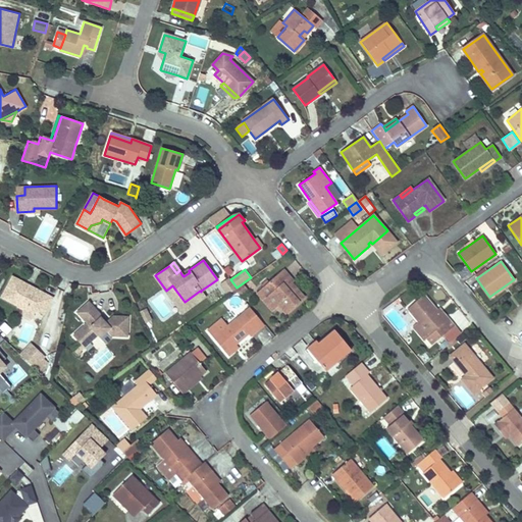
[(283,269),(260,290),(275,306),(277,304),(285,313),(304,297),(292,282),(289,278),(291,276),(283,269)]
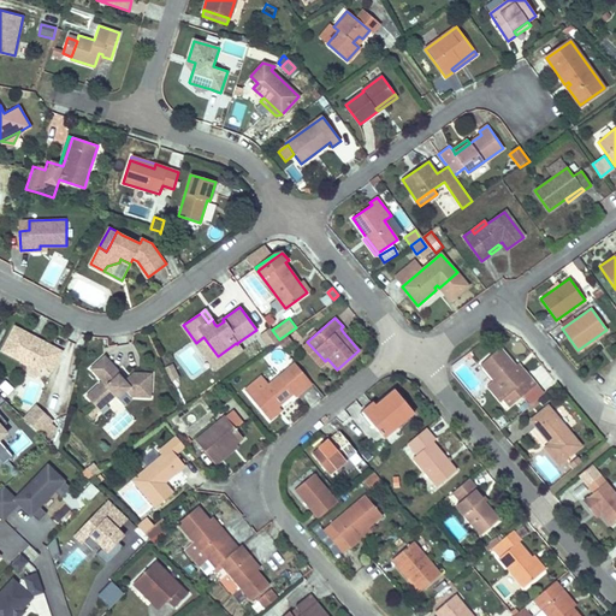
[(52,369),(63,350),(40,338),(35,339),(31,338),(33,335),(15,325),(3,350),(30,363),(31,360),(42,365),(52,369)]
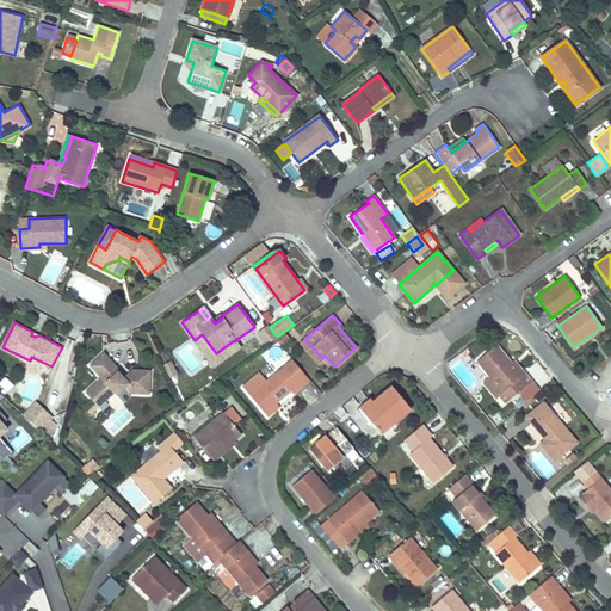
[(270,327),(267,325),(258,332),(267,344),(270,343),(276,338),(277,337),(270,327)]
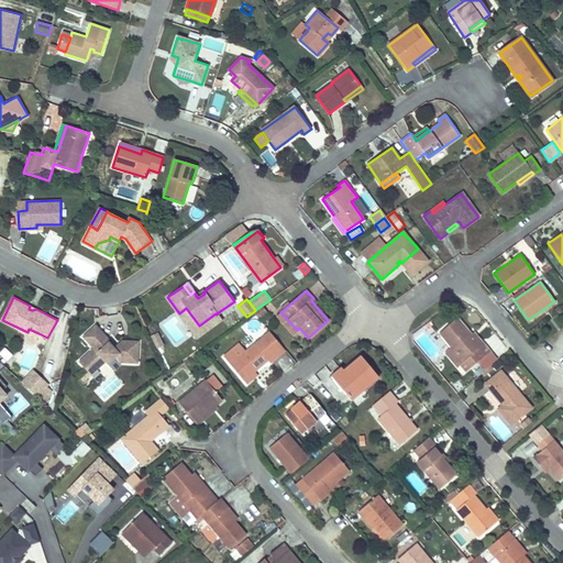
[(256,313),(260,318),(268,312),(263,305),(255,310),(254,311),(256,313)]
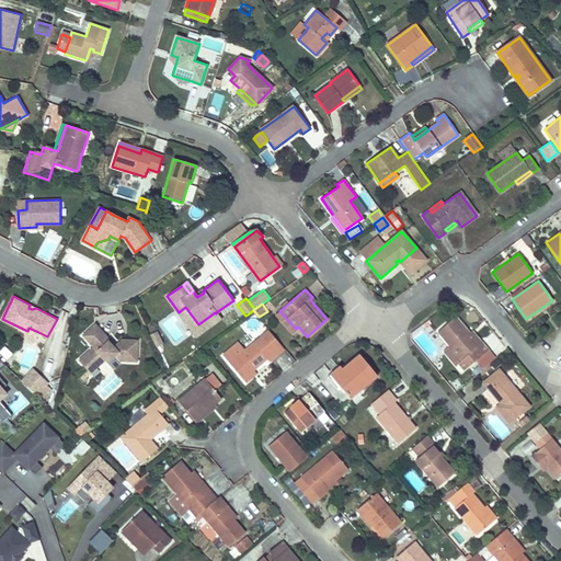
[(198,324),(185,307),(179,312),(196,336),(220,319),(216,312),(216,313),(215,312),(198,324)]
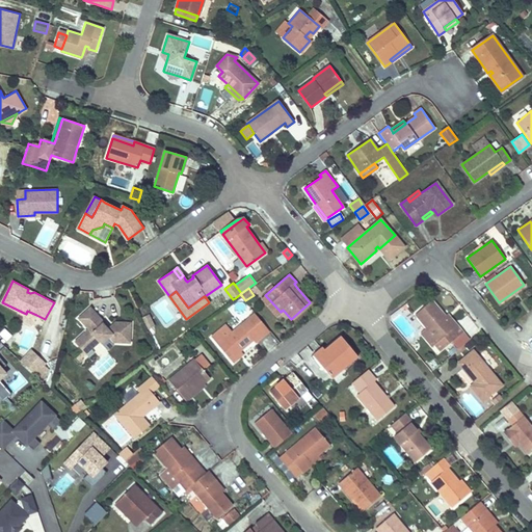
[(281,312),(265,295),(261,298),(276,315),(281,312)]
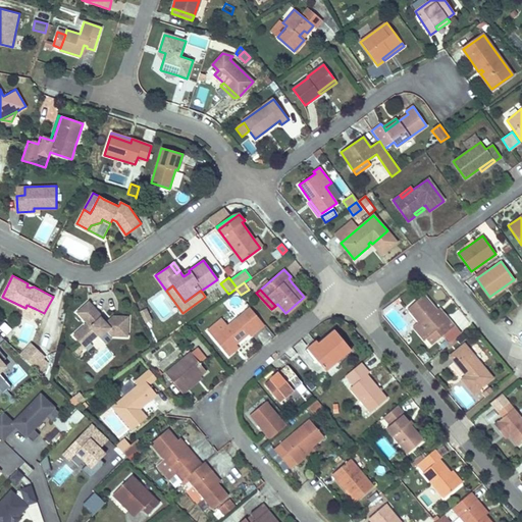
[(407,309),(418,322),(430,335),(437,329),(442,335),(454,325),(449,319),(447,321),(437,310),(423,295),(407,309)]
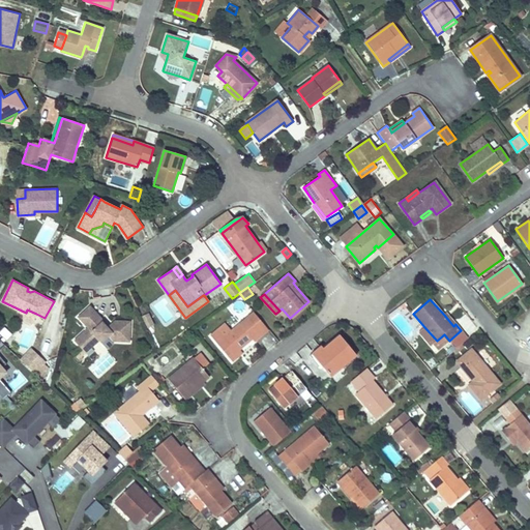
[(88,327),(75,340),(84,350),(90,345),(92,348),(99,341),(102,343),(109,336),(114,341),(130,342),(131,321),(115,320),(108,327),(104,322),(105,321),(90,305),(79,317),(88,327)]
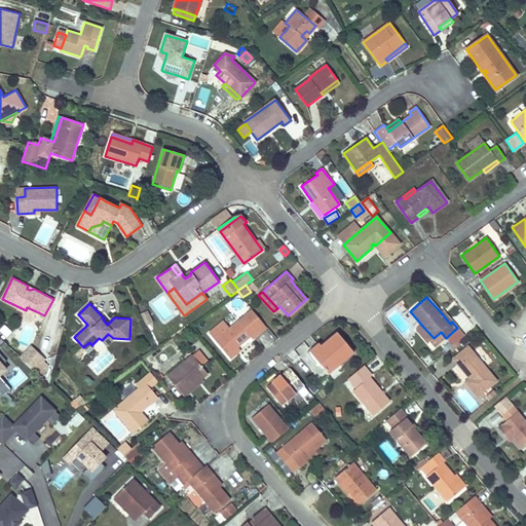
[(443,310),(441,312),(450,324),(452,322),(443,310)]
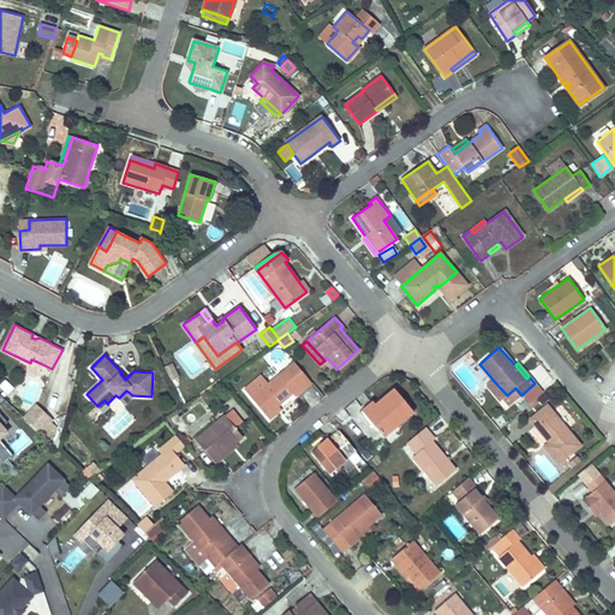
[(173,364),(165,368),(171,382),(179,378),(173,364)]
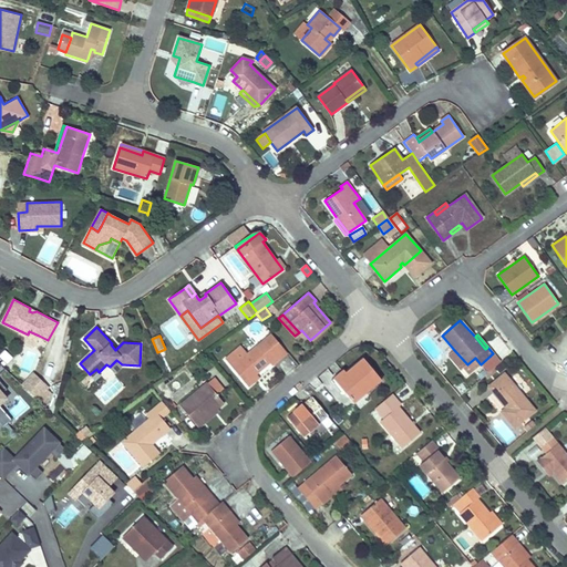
[(28,346),(19,368),(31,373),(40,351),(28,346)]
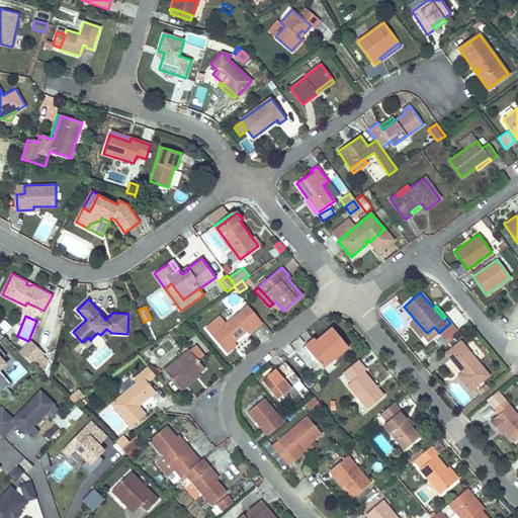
[(226,323),(220,316),(212,321),(219,328),(226,323)]
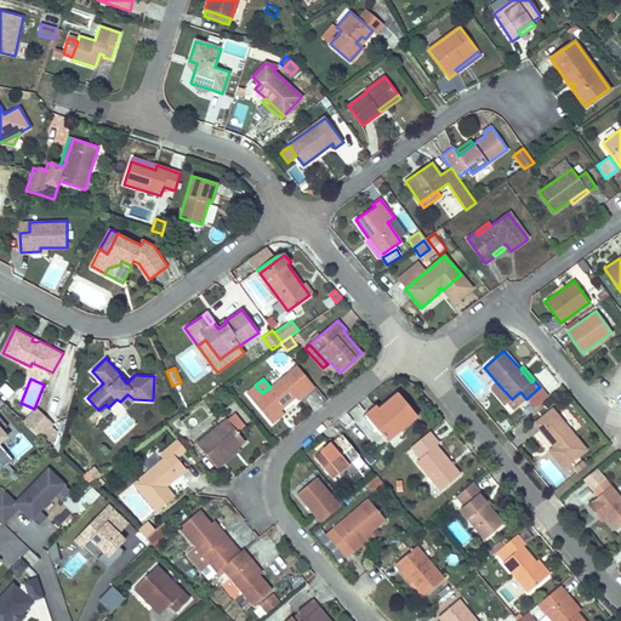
[(512,399),(497,383),(491,388),(505,405),(512,399)]
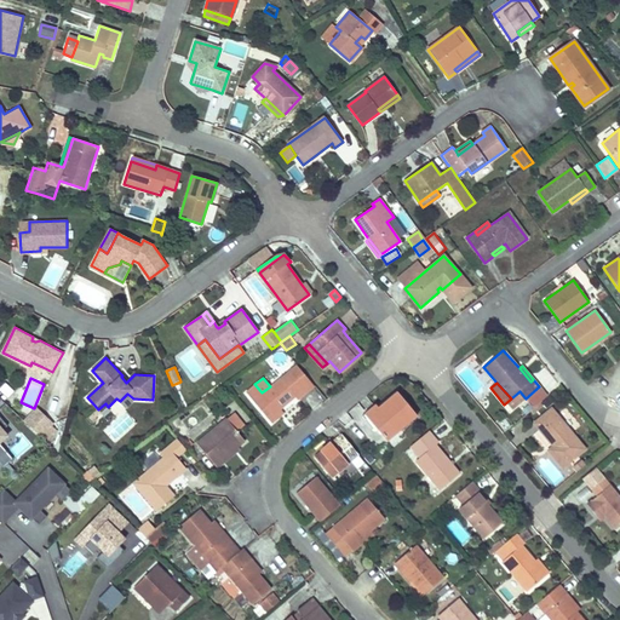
[(520,391),(511,399),(517,406),(526,399),(520,391)]
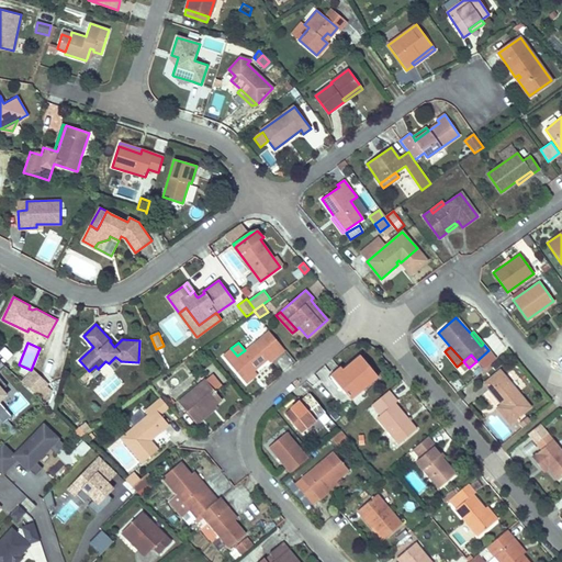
[(335,378),(332,374),(330,375),(350,400),(378,377),(360,356),(343,370),(335,378)]
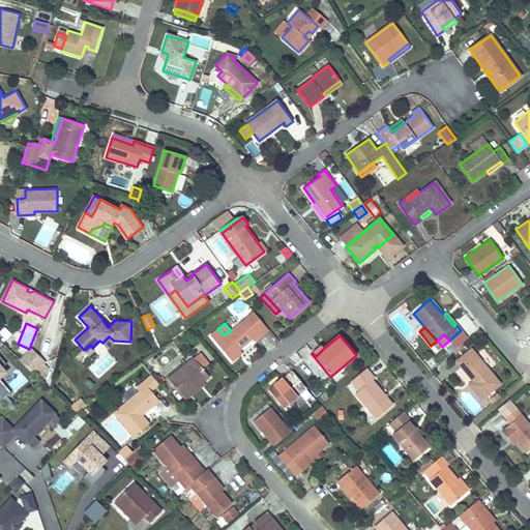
[(321,346),(313,353),(316,356),(323,349),(321,346)]
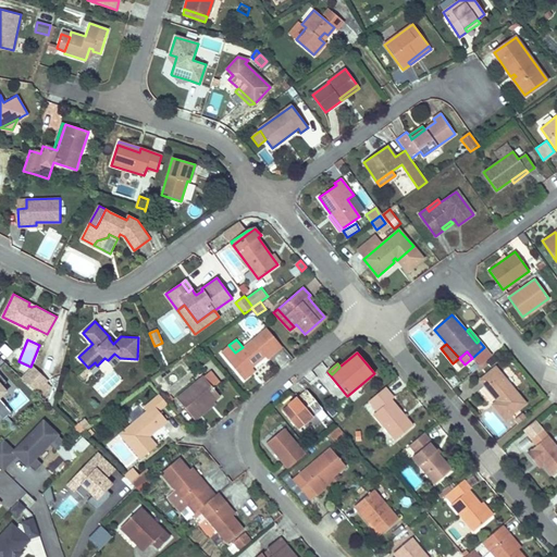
[(33,367),(22,379),(37,392),(48,381),(33,367)]
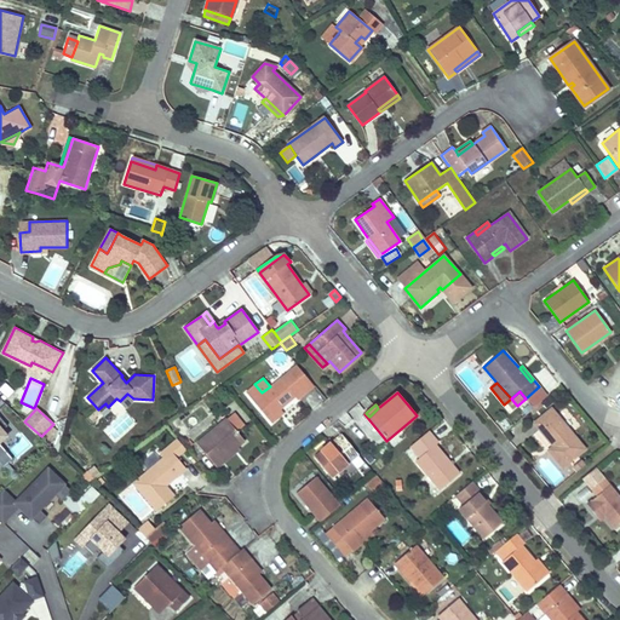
[(281,409),(269,419),(271,423),(283,412),(281,409)]
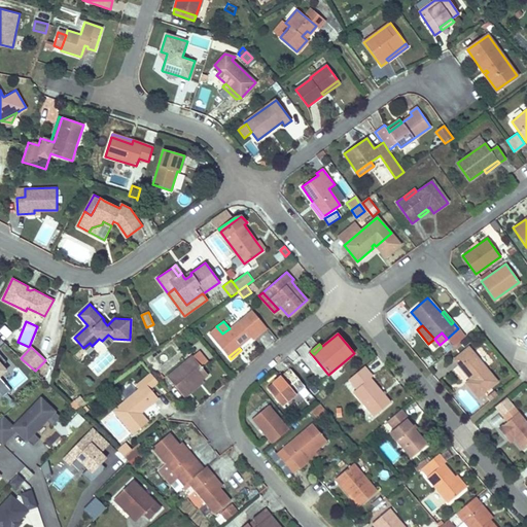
[(468,348),(454,359),(470,379),(466,382),(479,396),(496,382),(468,348)]
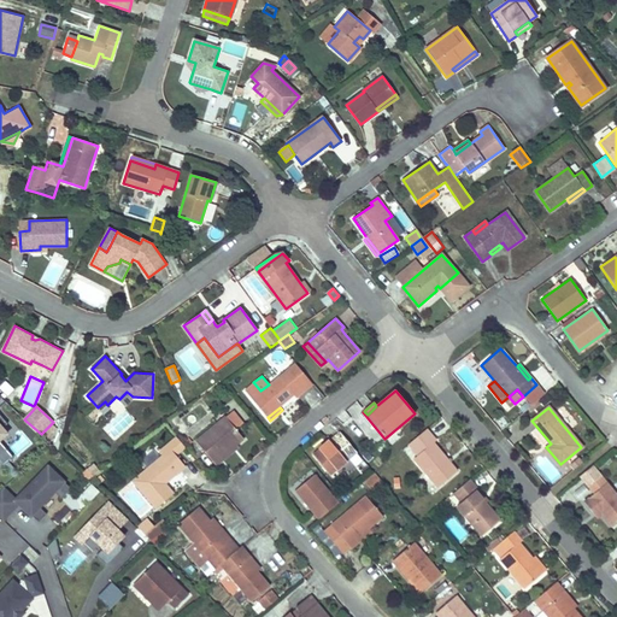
[(197,441),(205,452),(216,464),(216,465),(224,459),(222,457),(236,444),(244,438),(225,417),(197,441)]
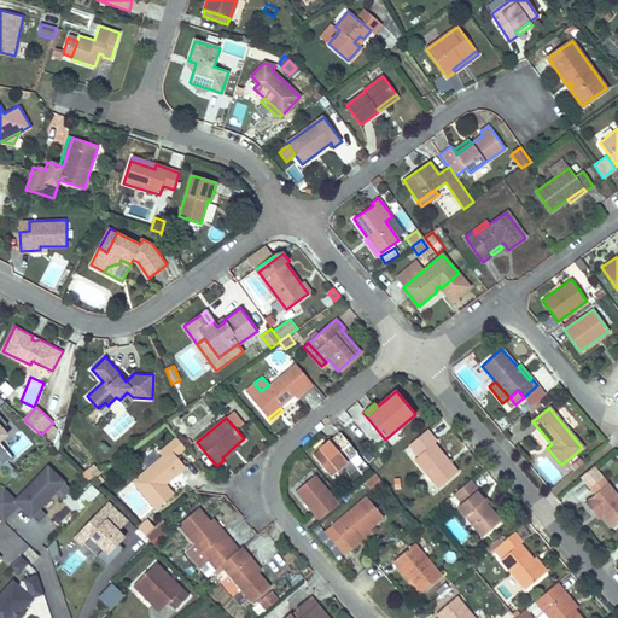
[(426,430),(409,444),(419,455),(414,460),(439,488),(458,472),(433,443),(437,442),(426,430)]
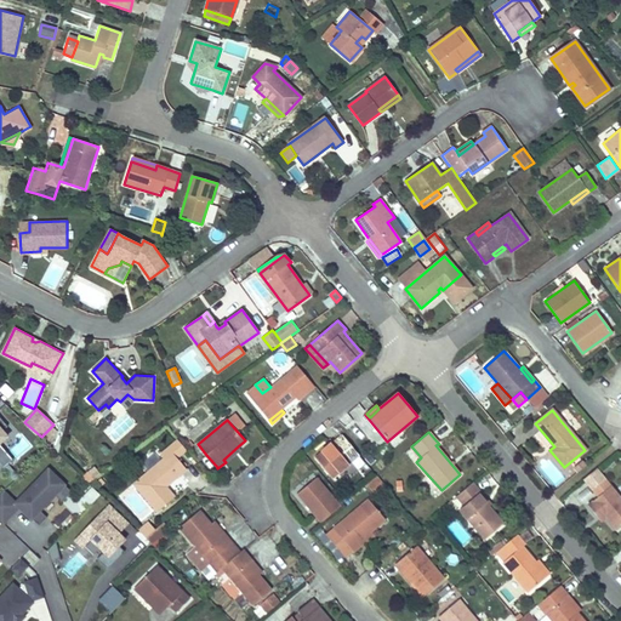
[(359,456),(342,434),(315,457),(332,478),(359,456)]
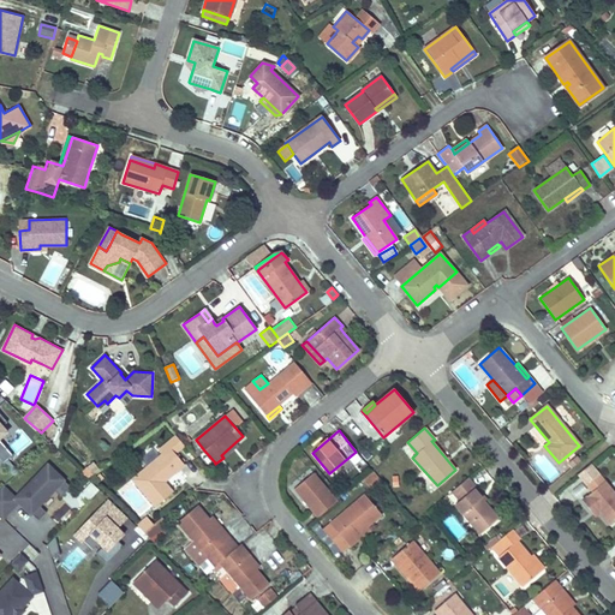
[(177,436),(166,445),(175,455),(185,447),(177,436)]
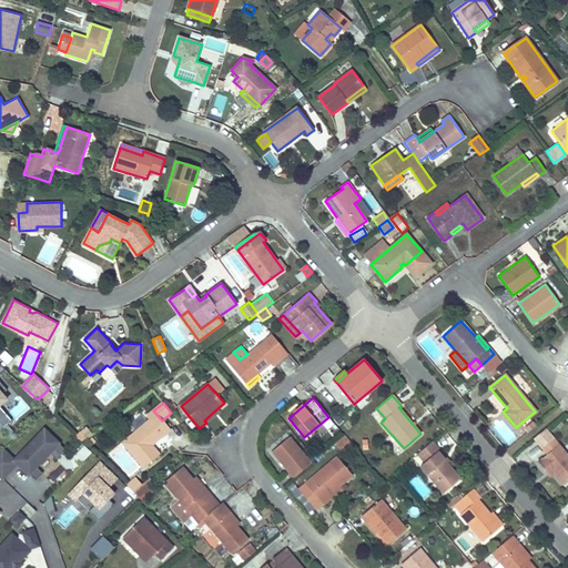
[(217,408),(204,421),(206,423),(220,412),(217,408)]
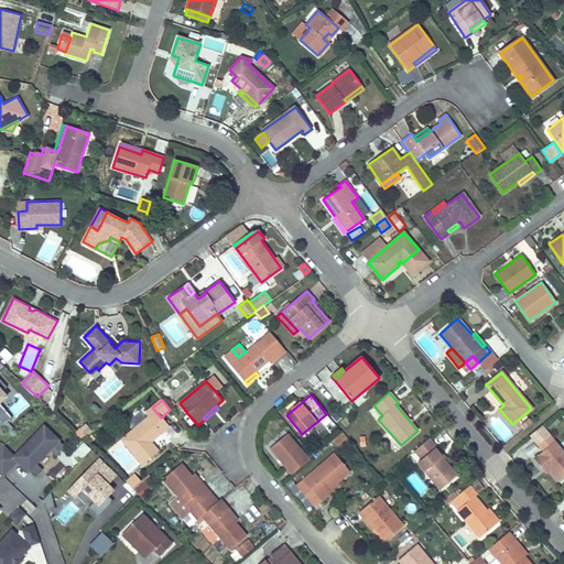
[(0,407),(0,423),(2,427),(11,421),(0,408),(0,407)]
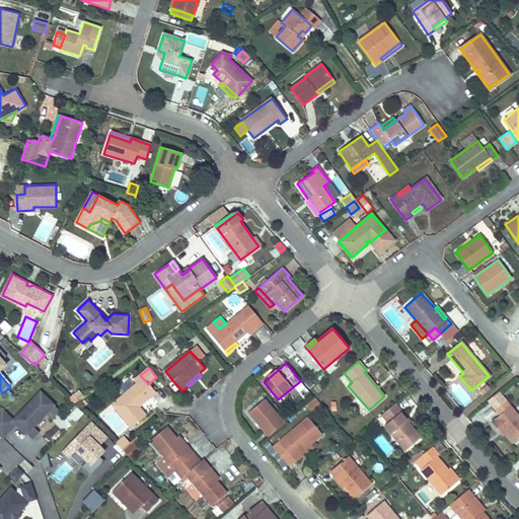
[(148,384),(140,375),(134,379),(137,383),(131,388),(122,396),(113,404),(131,427),(145,415),(138,406),(155,392),(148,384)]
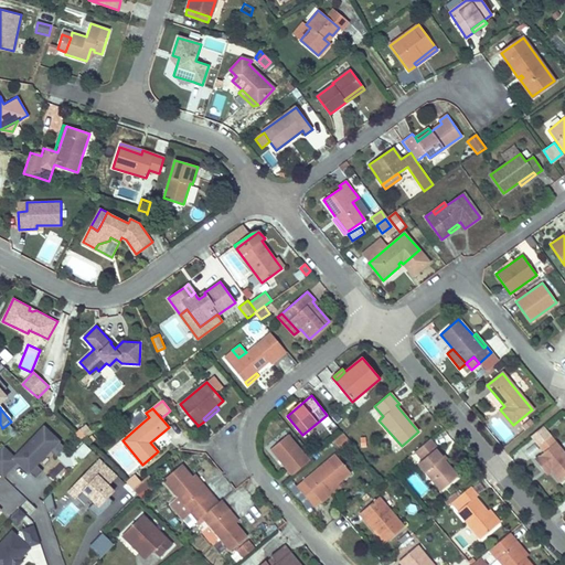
[(198,425),(188,414),(184,417),(193,428),(198,425)]
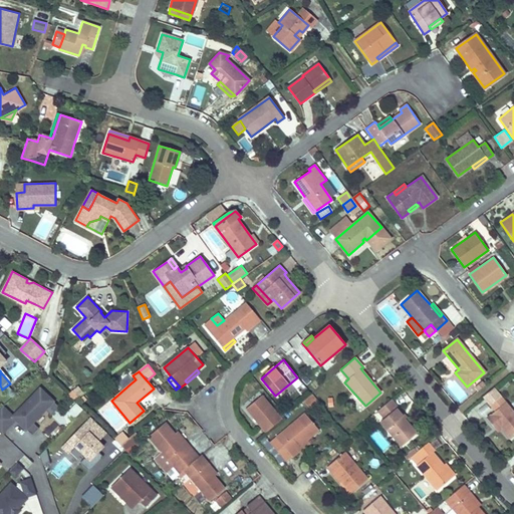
[(120,393),(130,384),(125,379),(116,388),(120,393)]
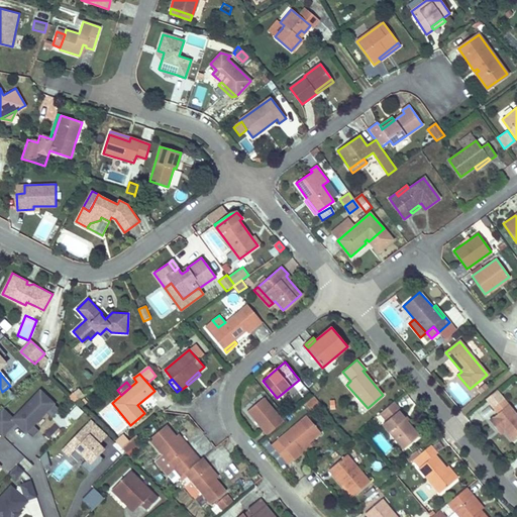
[(80,390),(70,397),(74,403),(84,396),(80,390)]
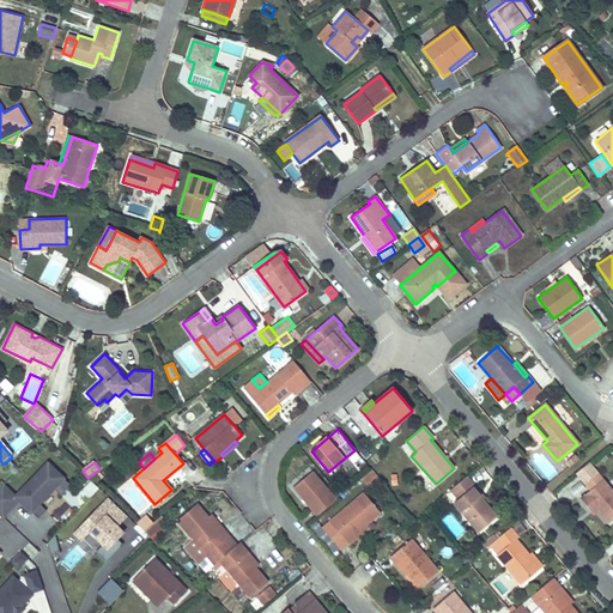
[(66,480),(49,463),(17,497),(6,486),(4,489),(0,492),(0,511),(7,517),(20,504),(32,516),(37,521),(46,511),(41,507),(54,492),(60,498),(71,487),(65,483),(66,480)]
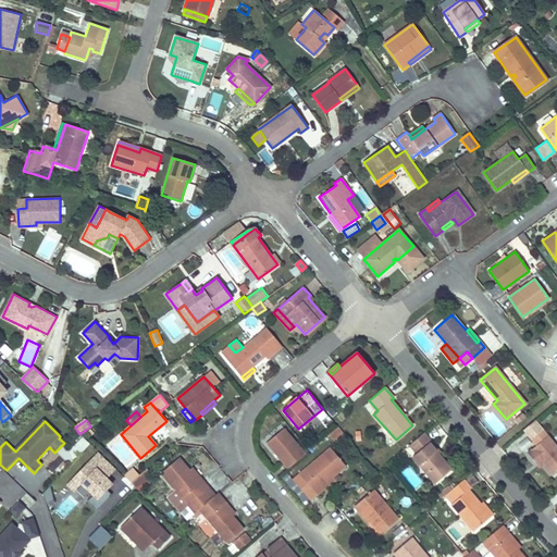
[(523,430),(531,440),(542,430),(534,421),(523,430)]
